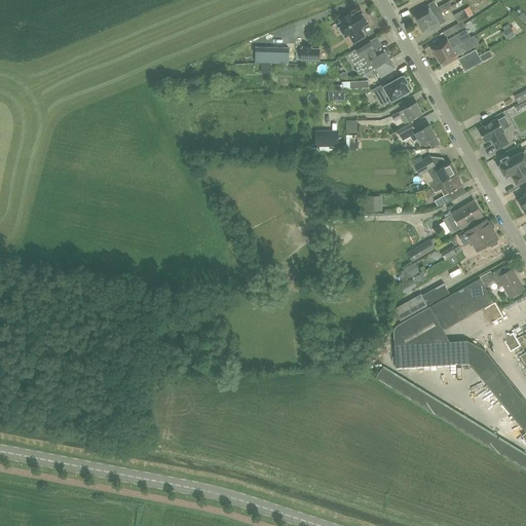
[(416,11),(416,13),(414,15),(419,24),(440,12),(451,6),(449,1),(438,7),(435,1),(434,2),(427,5),(428,7),(424,9),(421,8),(416,11)]
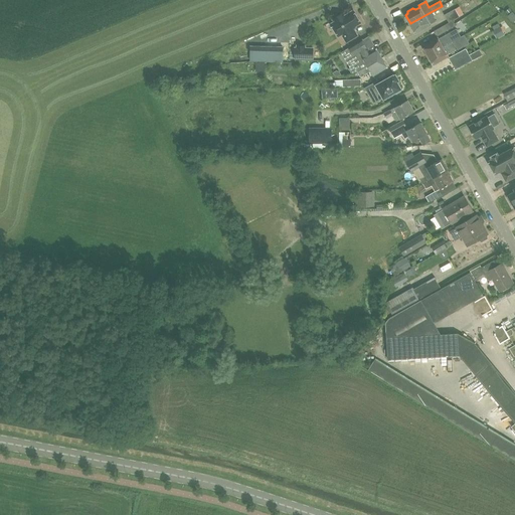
[(449,22),(453,20),(460,17),(455,9),(445,14),(449,22)]
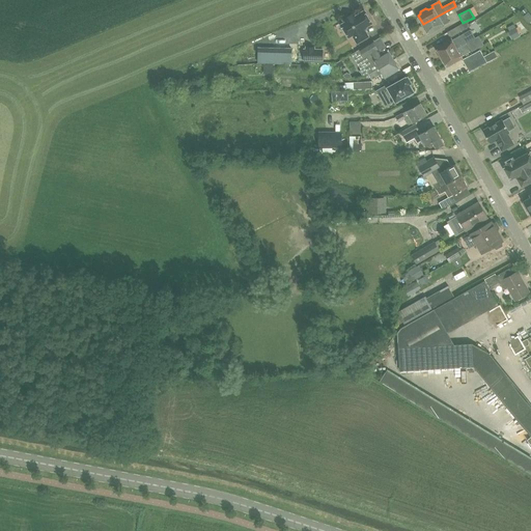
[(343,20),(344,23),(341,25),(348,37),(353,35),(357,44),(368,36),(365,30),(364,31),(363,29),(363,27),(365,26),(366,27),(372,24),(364,10),(356,16),(355,12),(343,20)]
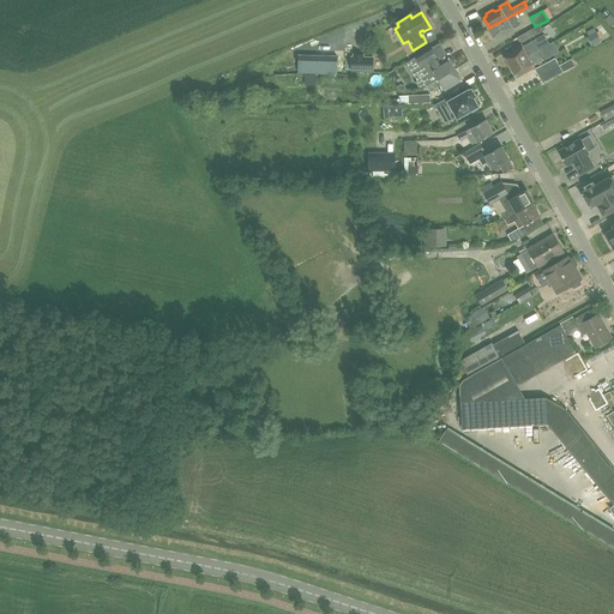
[(513,14),(489,28),(494,38),(512,29),(519,25),(513,14)]
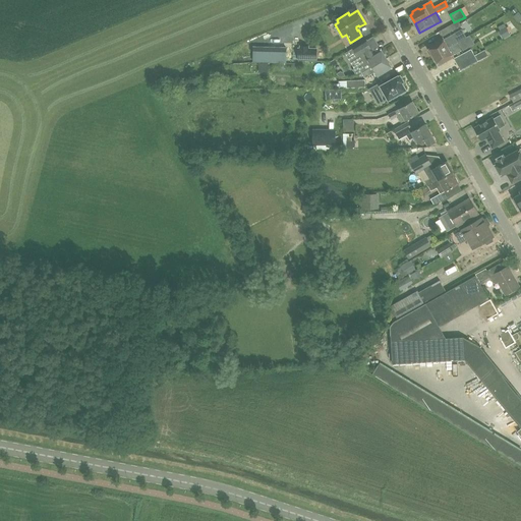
[(458,20),(454,22),(439,32),(442,38),(462,25),(458,20)]
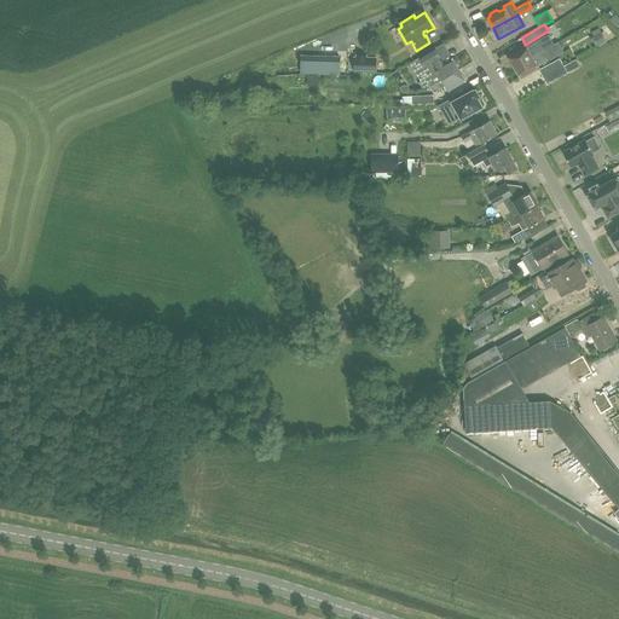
[(526,46),(508,56),(514,65),(544,50),(561,40),(555,32),(548,35),(527,47),(526,46)]
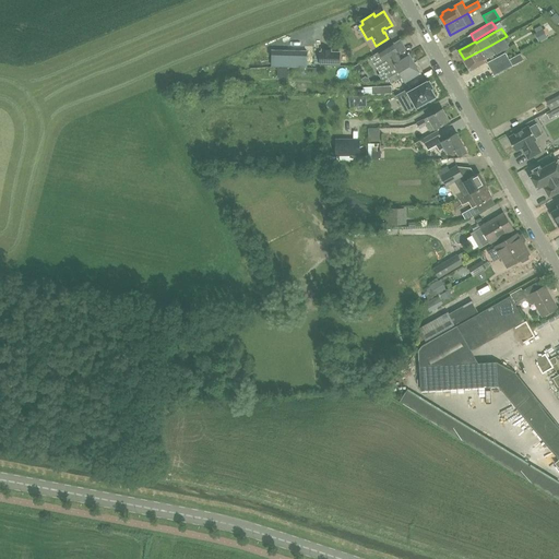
[(543,30),(536,33),(535,33),(538,42),(540,40),(547,37),(544,30),(544,28),(543,30)]
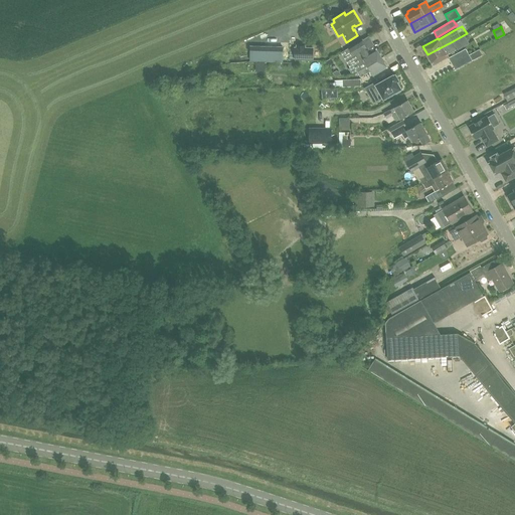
[(357,71),(382,57),(376,48),(370,52),(362,39),(348,47),(358,63),(348,68),(351,73),(357,71)]
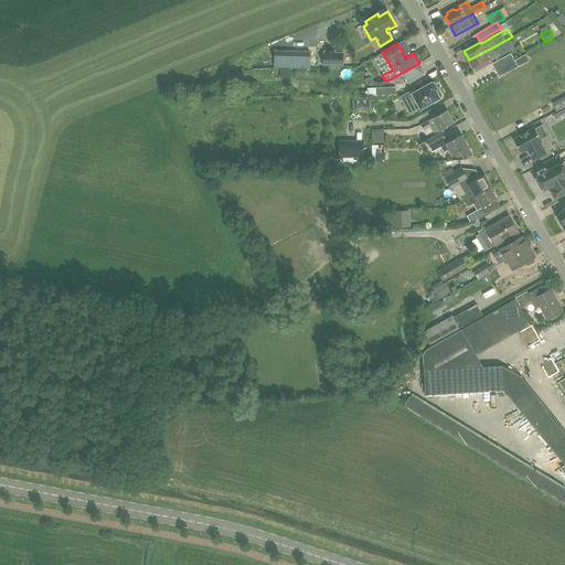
[(497,45),(469,60),(475,71),(491,61),(490,60),(501,54),(497,45)]
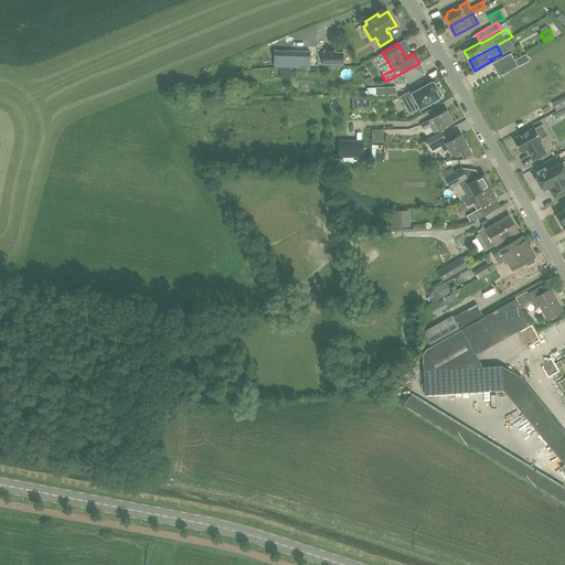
[(323,63),(343,64),(343,53),(334,53),(334,50),(326,50),(326,52),(323,52),(323,63)]
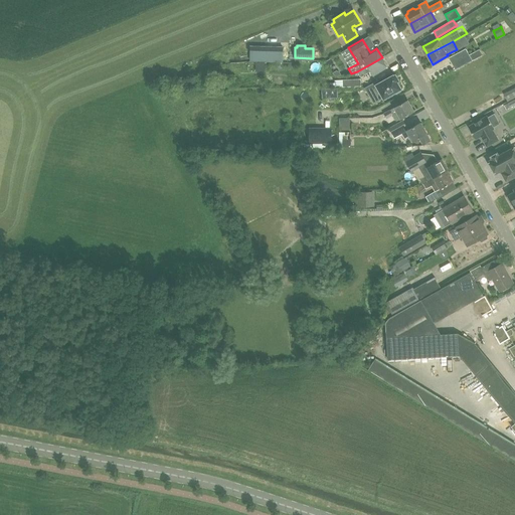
[(249,48),(249,61),(282,61),(282,48),(249,48)]
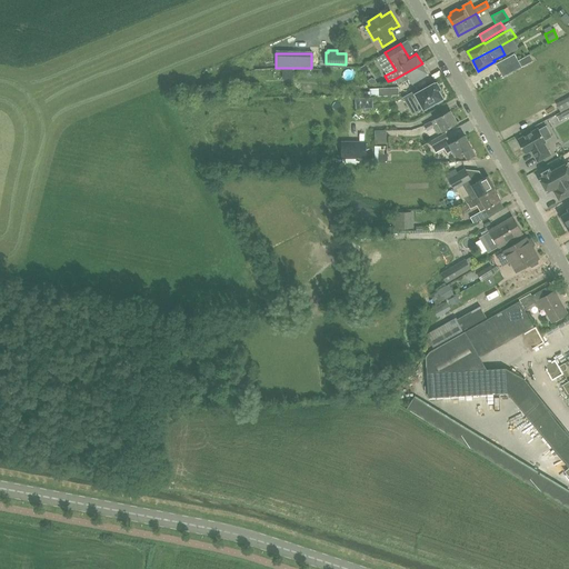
[(503,77),(515,71),(521,67),(529,63),(532,61),(529,55),(525,57),(523,58),(518,61),(515,55),(496,65),(500,71),(503,77)]
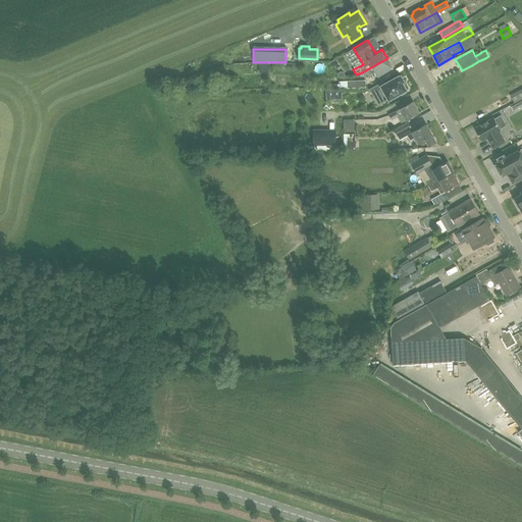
[(378,76),(393,68),(387,58),(362,72),(365,77),(376,71),(378,76)]
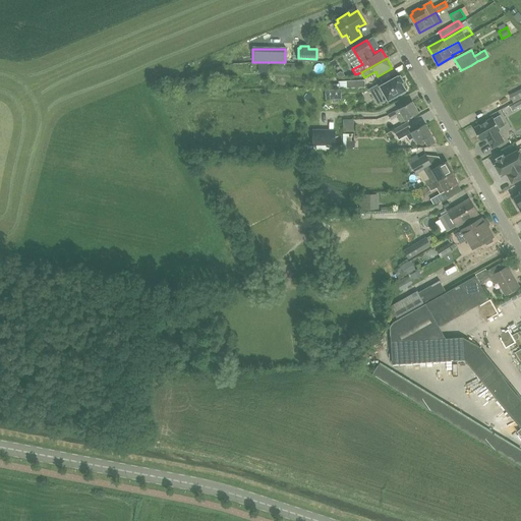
[(406,90),(402,82),(403,81),(400,75),(398,76),(398,75),(384,83),(383,81),(369,89),(378,103),(380,104),(388,99),(388,100),(400,94),(401,96),(406,93),(405,91),(406,90)]
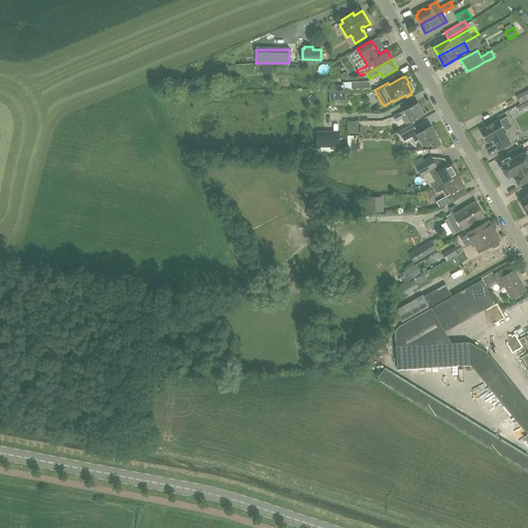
[(343,83),(343,90),(370,88),(370,81),(343,83)]
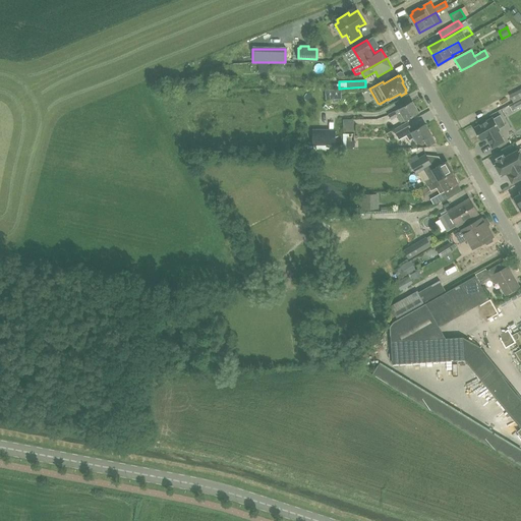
[(520,87),(507,94),(511,102),(520,97),(520,87)]
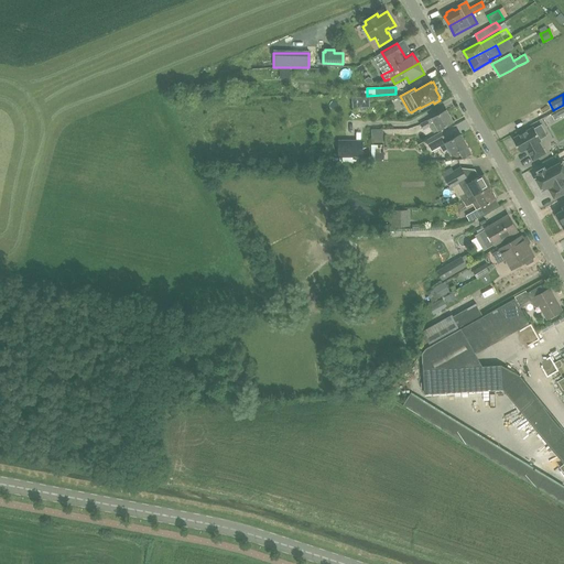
[(349,96),(349,110),(367,110),(367,97),(349,96)]
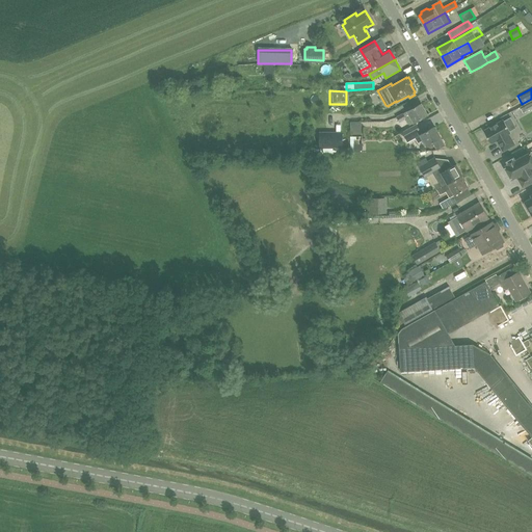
[(409,125),(427,115),(421,104),(396,117),(399,122),(405,118),(409,125)]
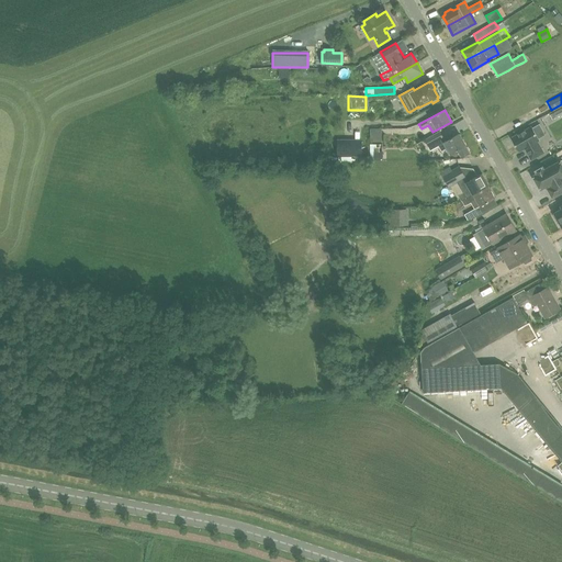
[(537,142),(539,141),(531,126),(512,138),(519,152),(525,148),(531,159),(543,153),(537,142)]
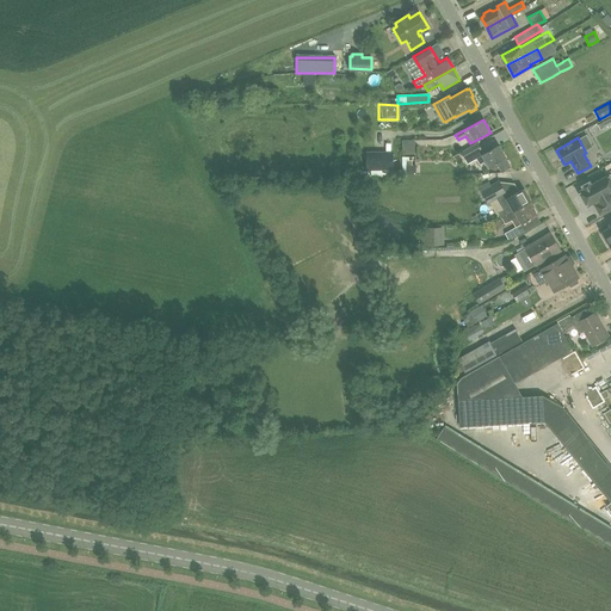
[(402,154),(415,154),(415,140),(402,140),(402,154)]
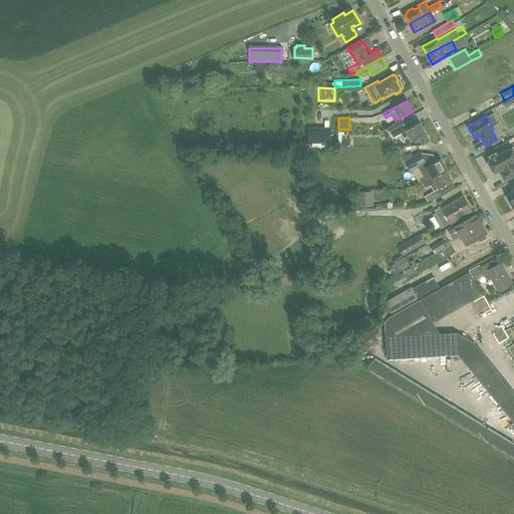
[(394,138),(401,134),(404,139),(408,137),(411,141),(412,141),(413,141),(419,138),(422,144),(429,140),(421,122),(407,130),(402,120),(389,127),(394,138)]
